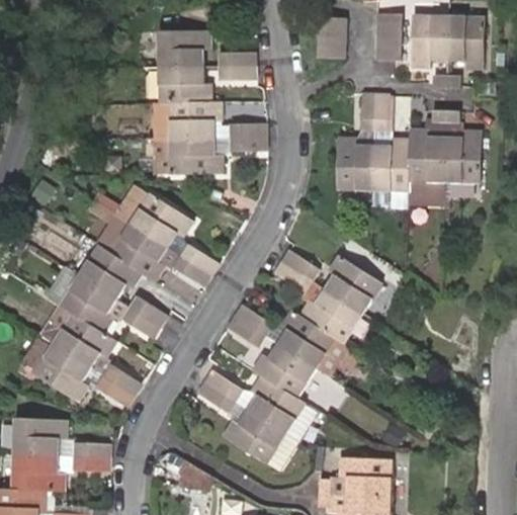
[(345,34),(346,11),(320,10),(319,33),(318,56),(344,58),(345,34)]
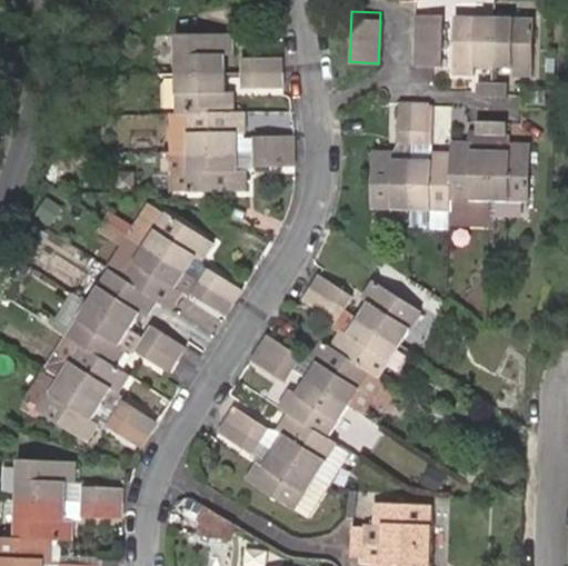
[(414,38),(439,39),(439,15),(414,13),(414,38)]
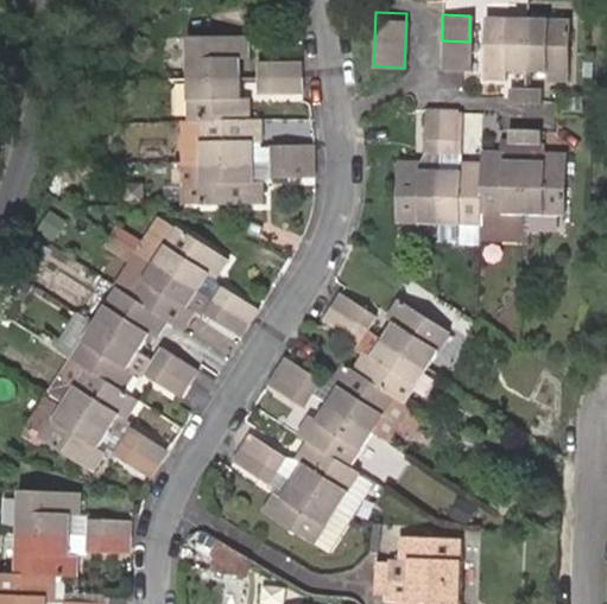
[(563,16),(482,16),(481,75),(501,76),(501,68),(542,69),(542,76),(562,77),(563,16)]
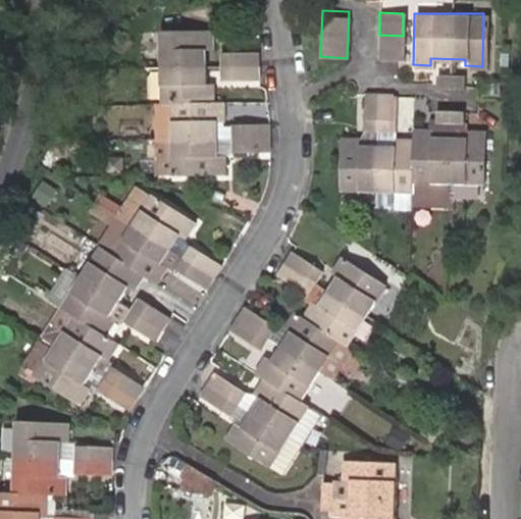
[(223,176),(223,155),(219,154),(219,139),(223,139),(229,139),(230,151),(269,152),(269,123),(230,123),(222,122),(223,120),(222,101),(214,102),(213,84),(206,84),(205,50),(212,49),(212,30),(158,30),(159,101),(156,101),(156,140),(169,139),(170,176),(223,176)]
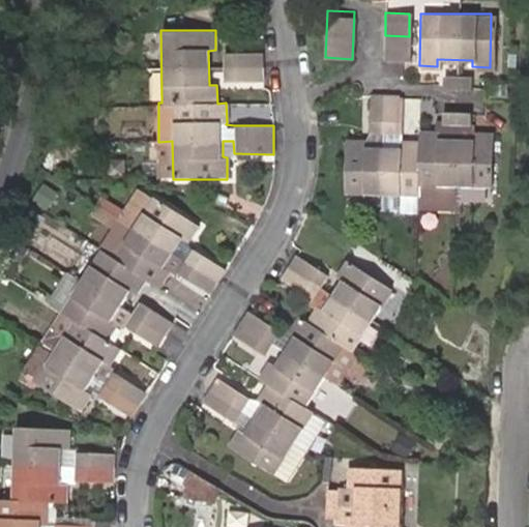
[(408,58),(409,36),(385,35),(385,58),(408,58)]
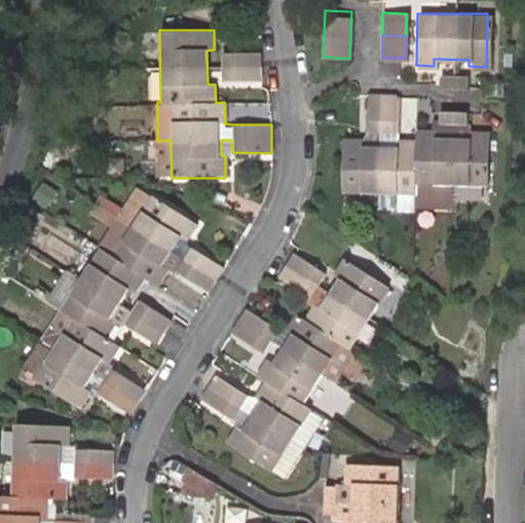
[(258,53),(235,54),(224,54),(224,80),(261,80),(260,66),(258,53)]
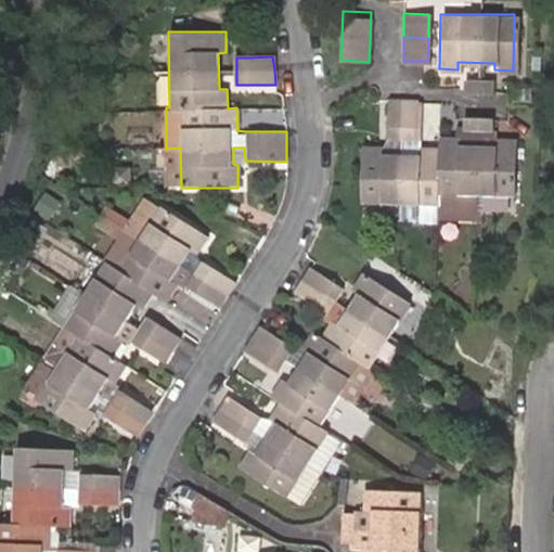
[(463,81),(463,88),(462,97),(485,97),(485,88),(485,81),(463,81)]
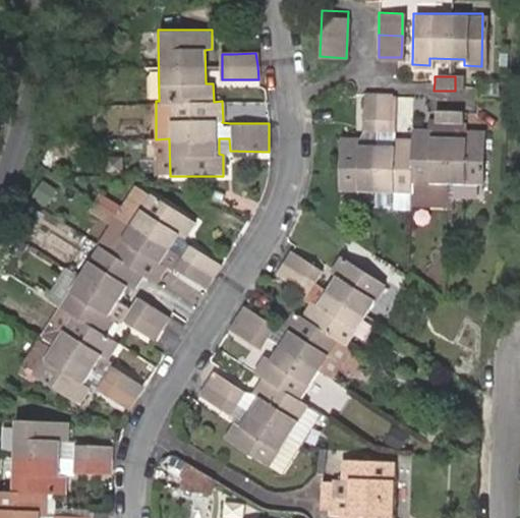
[(389,94),(364,93),(364,130),(388,130),(391,130),(392,98),(388,98),(389,94)]
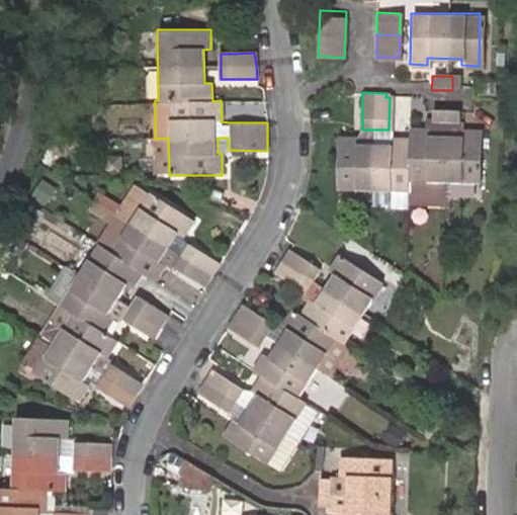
[(451,118),(451,109),(451,106),(431,106),(432,109),(431,115),(427,115),(426,123),(409,123),(409,137),(392,137),(392,146),(356,145),(356,136),(339,135),(338,187),(408,188),(408,175),(440,175),(478,175),(479,123),(460,123),(460,133),(441,133),(441,118),(451,118)]
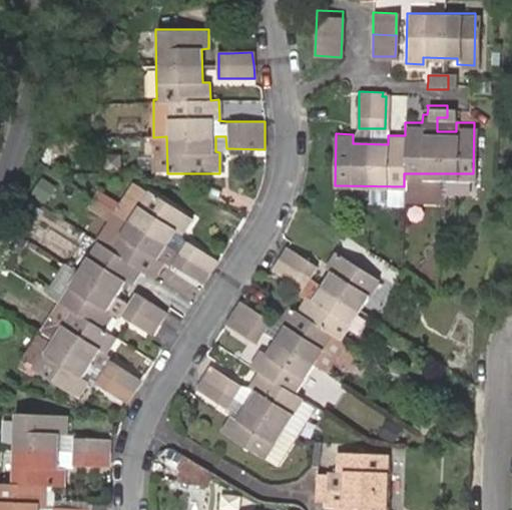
[(456,117),(447,117),(437,117),(437,131),(456,131),(456,122),(456,117)]
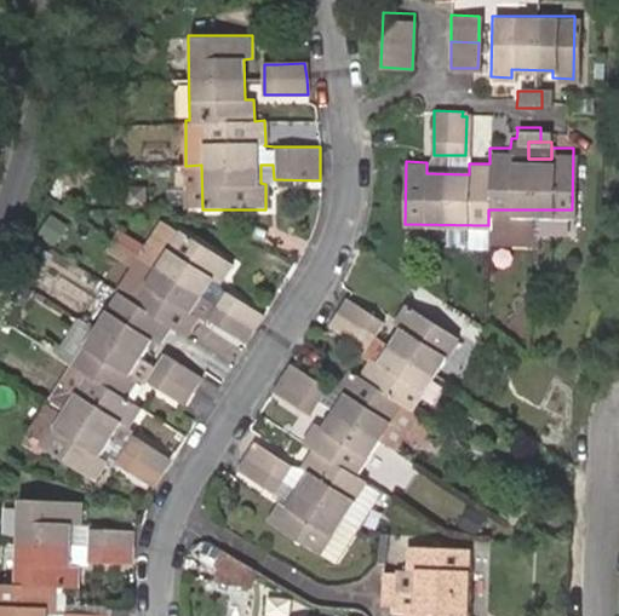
[(138,145),(138,166),(167,166),(167,145),(138,145)]
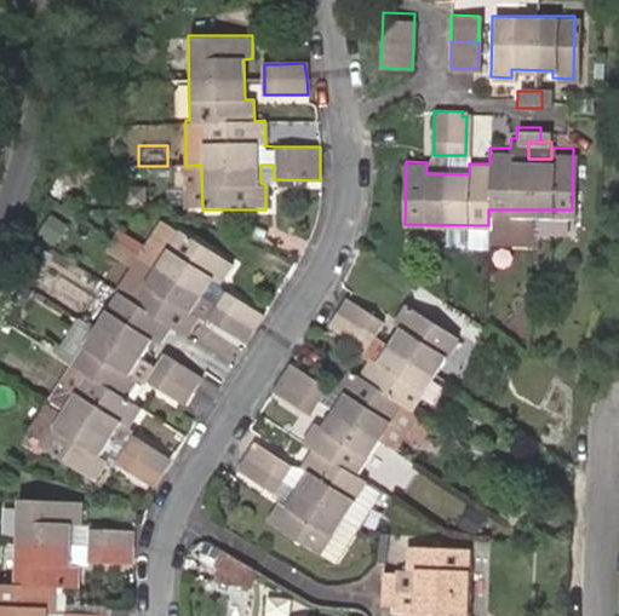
[(202,209),(201,165),(185,166),(176,167),(175,190),(184,189),(184,208),(202,209)]
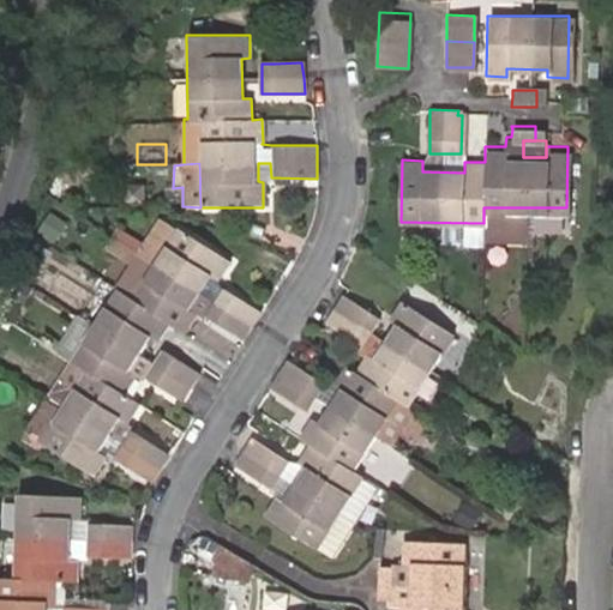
[(271,177),(270,163),(263,163),(258,163),(258,181),(263,182),(270,181),(271,177)]
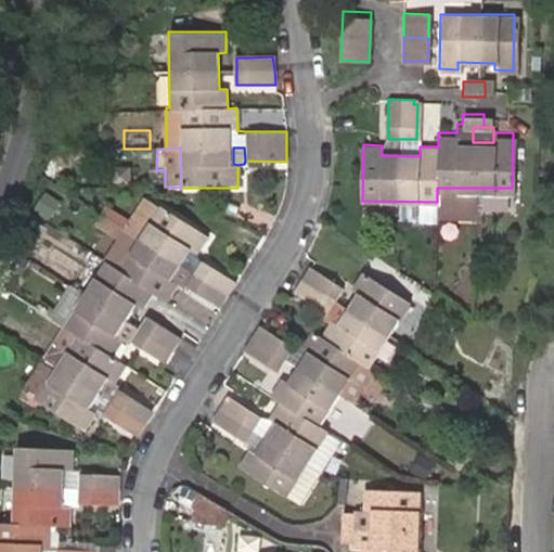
[(80,149),(54,149),(51,166),(69,167),(71,161),(86,161),(87,150),(80,149)]
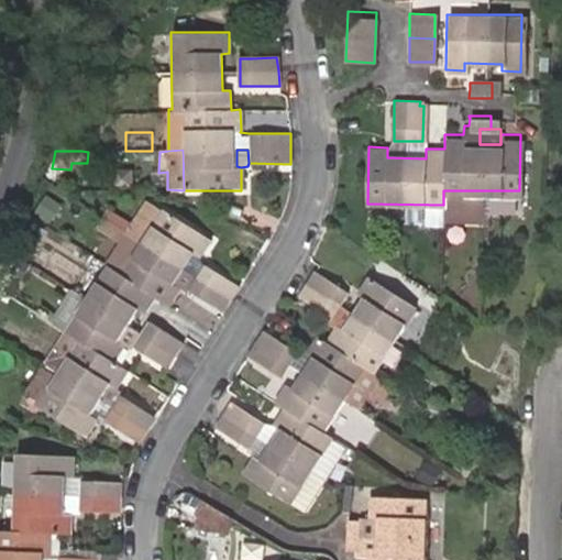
[(478,190),(443,190),(443,205),(443,217),(478,217),(478,190)]
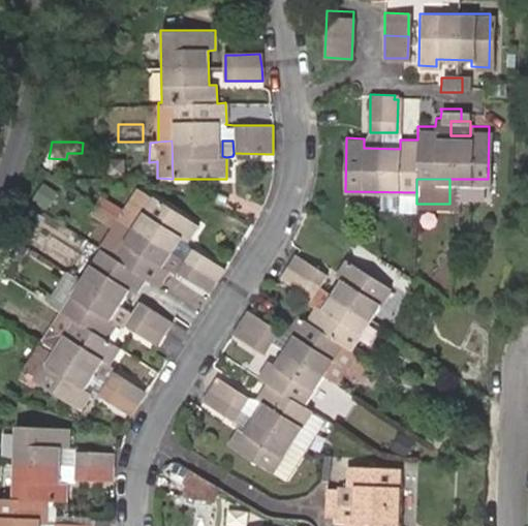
[(491,197),(492,183),(464,180),(462,195),(491,197)]
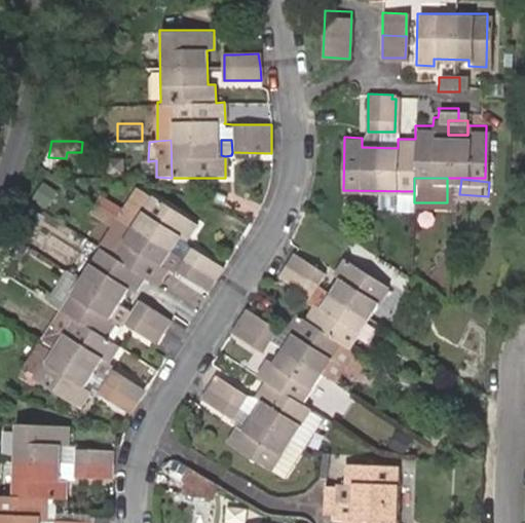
[(59,188),(46,180),(36,196),(48,203),(59,188)]
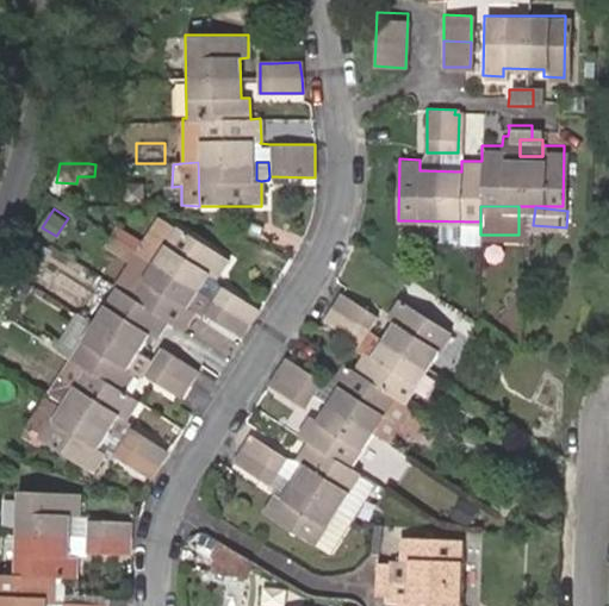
[(205,307),(221,282),(215,274),(225,256),(173,223),(161,216),(143,241),(118,226),(107,243),(132,258),(115,287),(94,319),(70,355),(85,366),(62,403),(39,437),(92,469),(103,453),(113,451),(151,476),(168,449),(130,425),(120,439),(115,435),(107,430),(117,416),(124,419),(137,399),(123,389),(134,372),(126,366),(138,348),(148,331),(156,336),(167,319),(181,328),(193,310),(205,307)]
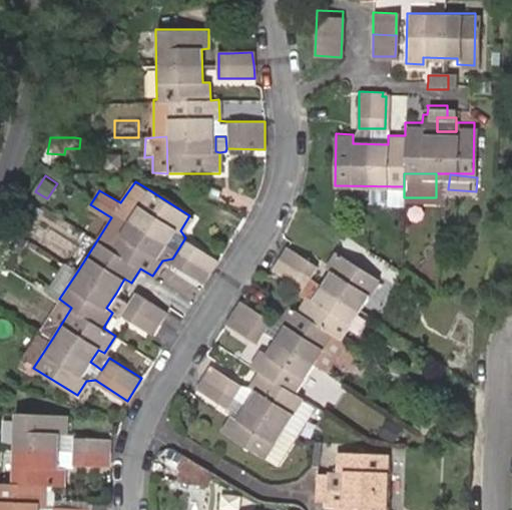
[(271,269),(301,288),(309,276),(316,265),(286,245),(271,269)]
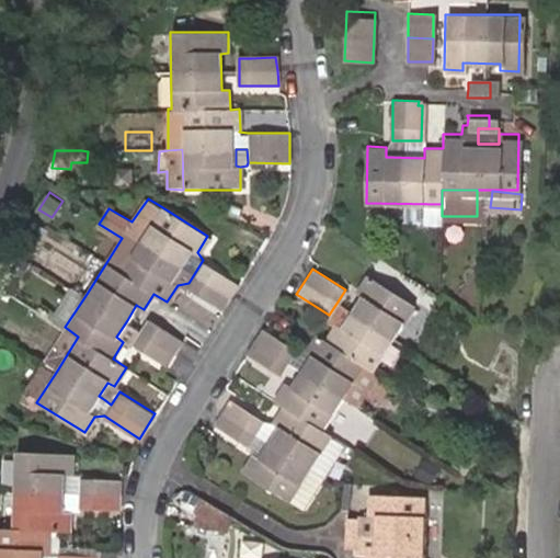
[(341,329),(333,325),(323,340),(315,334),(303,352),(308,357),(288,389),(283,386),(273,400),(283,406),(271,422),(278,428),(259,459),(252,455),(241,471),(289,502),(331,436),(323,430),(342,399),(364,366),(372,371),(413,306),(365,275),(353,295),(360,299),(353,310),(341,329)]
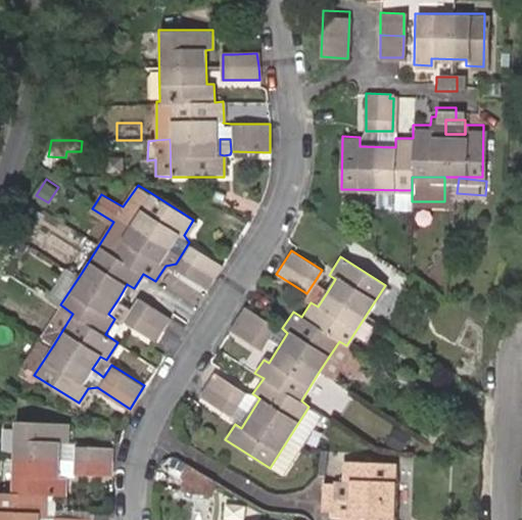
[(60,304),(81,274),(67,268),(48,296),(60,304)]
